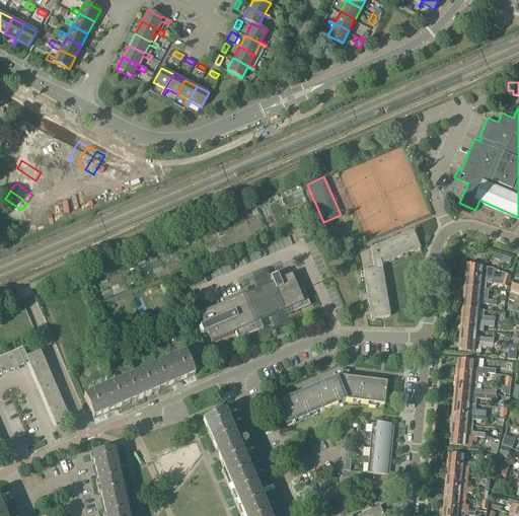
[(271,196),(257,201),(260,205),(267,202),(273,200),(271,196)]
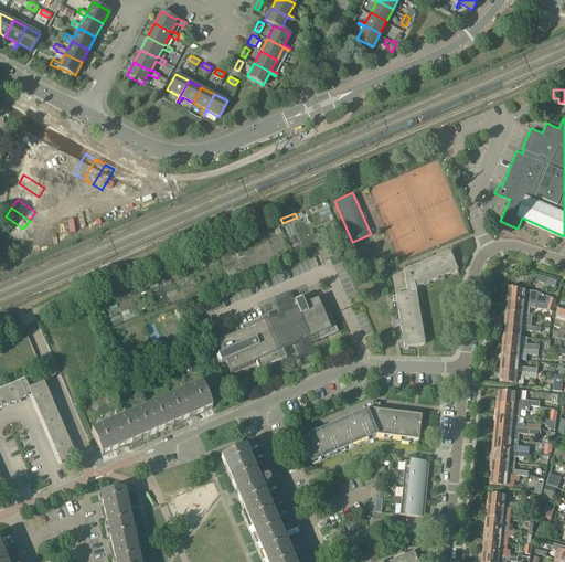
[(6,216),(0,224),(18,236),(23,229),(6,216)]
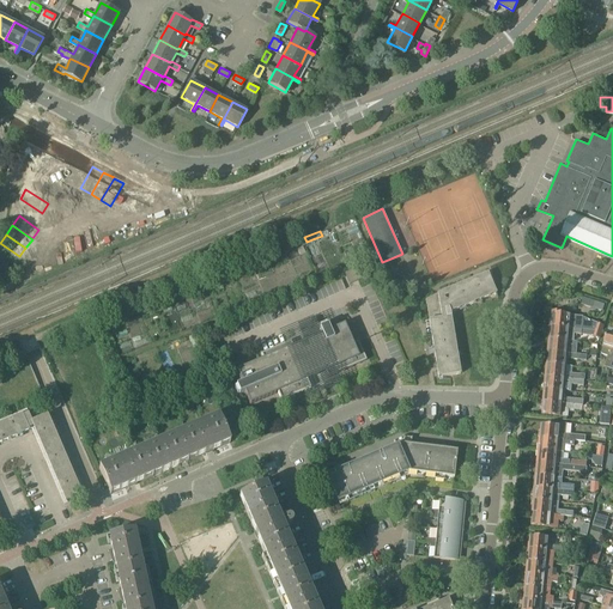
[(362,276),(357,266),(345,270),(350,282),(362,276)]
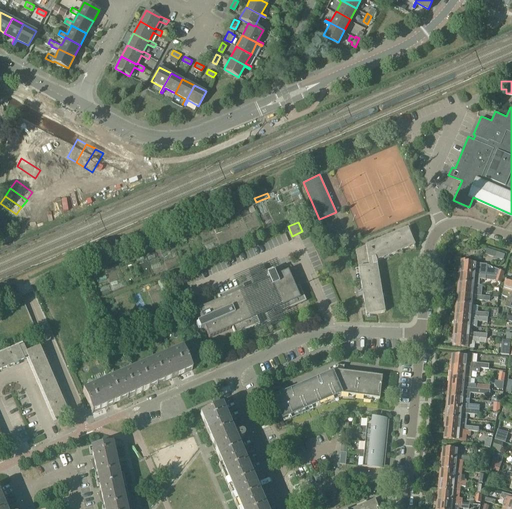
[(356,249),(358,266),(355,267),(356,273),(359,272),(366,313),(384,311),(376,260),(414,244),(407,227),(365,244),(365,245),(356,249)]
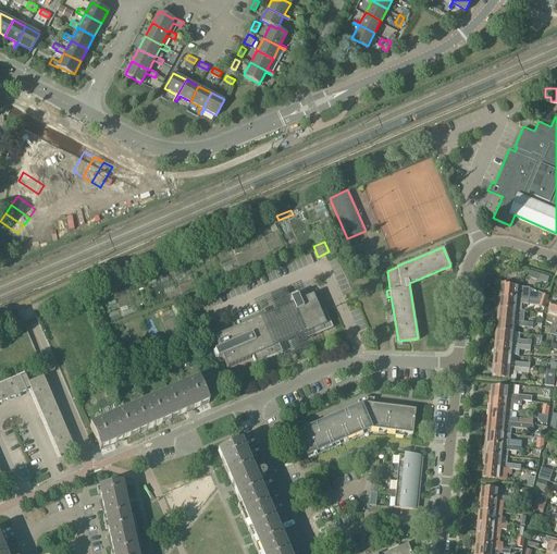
[(539,279),(547,282),(549,275),(540,272),(539,279)]
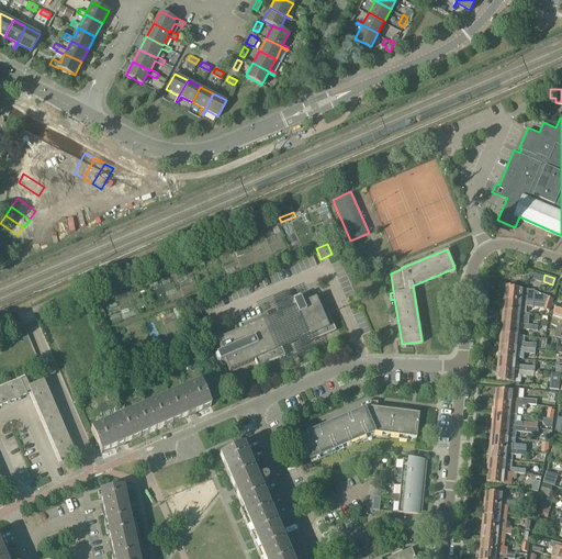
[(507,298),(528,300),(534,301),(546,302),(548,294),(535,290),(535,289),(523,288),(515,287),(516,284),(508,283),(507,298)]
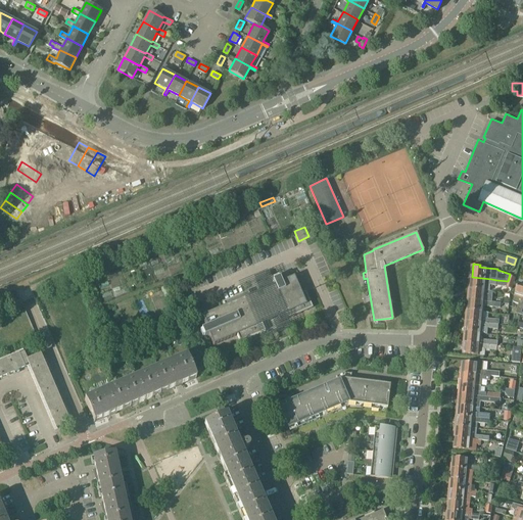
[(201,327),(204,334),(209,332),(214,343),(236,334),(235,332),(236,331),(240,340),(266,329),(262,320),(267,318),(268,320),(273,318),(272,316),(277,314),(280,320),(313,306),(305,290),(299,293),(298,291),(300,290),(294,275),(282,280),(280,276),(273,279),(275,283),(266,287),(267,289),(262,292),(260,291),(256,293),(257,294),(251,296),(248,289),(224,300),(226,308),(225,308),(224,305),(201,315),(206,326),(201,327)]
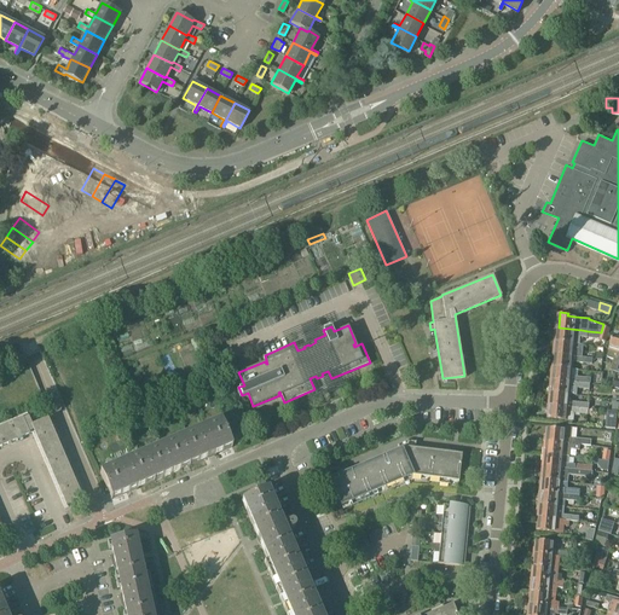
[(557,340),(574,342),(579,343),(580,336),(586,336),(588,331),(582,330),(559,328),(557,340)]
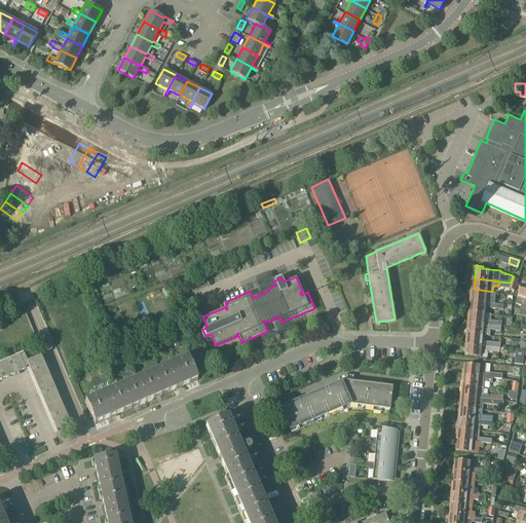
[(521,304),(519,313),(523,314),(525,305),(525,281),(523,281),(518,295),(516,303),(521,304)]
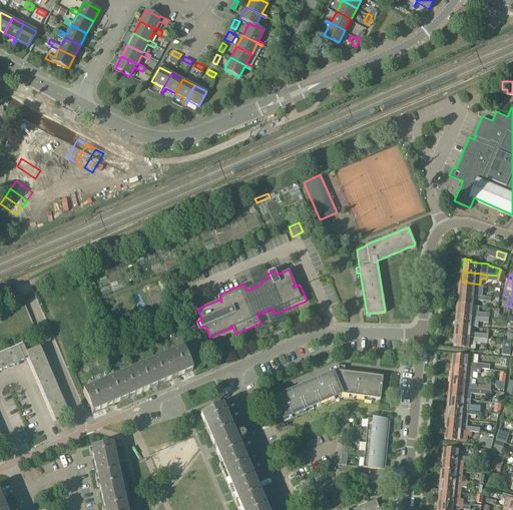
[(476,284),(462,282),(461,292),(483,295),(483,291),(481,291),(481,290),(475,289),(476,284)]
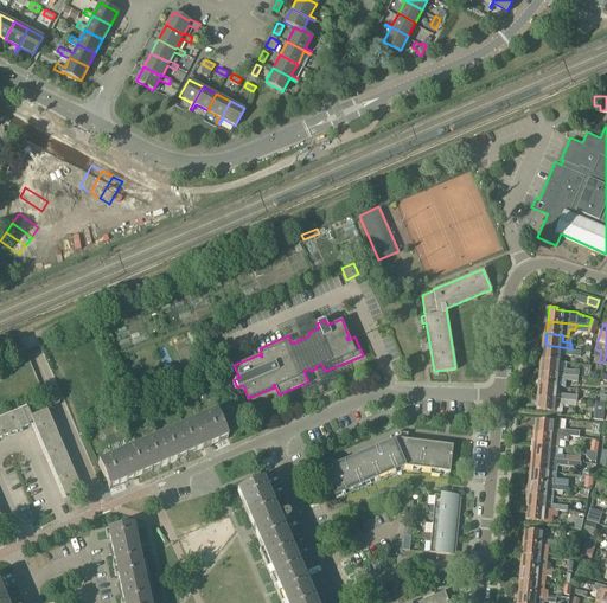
[(572,348),(545,345),(543,358),(560,360),(561,353),(568,353),(568,354),(581,355),(581,350),(575,348),(574,348),(572,348)]
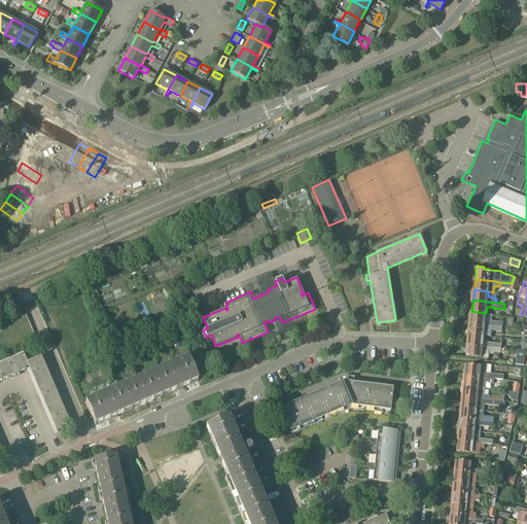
[(486,313),(471,311),(470,322),(502,325),(503,320),(492,319),(492,313),(486,313)]
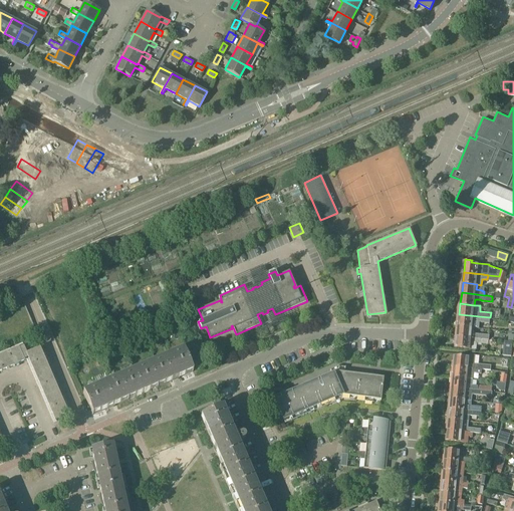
[(458,324),(472,326),(479,327),(479,321),(490,322),(490,317),(459,314),(458,324)]
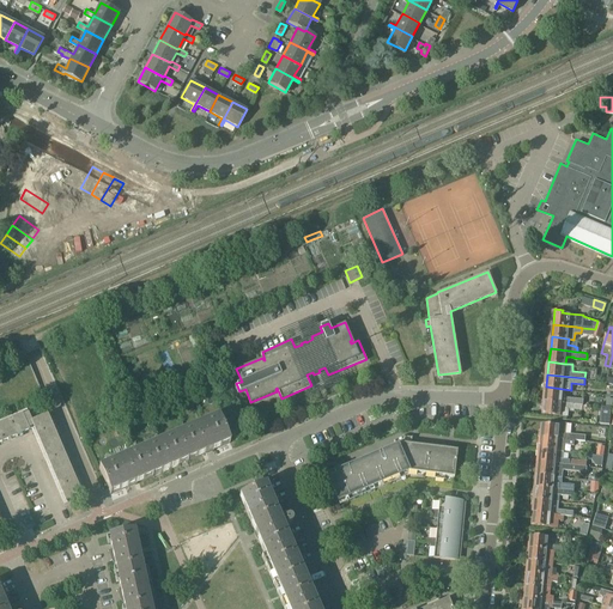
[(563,389),(546,387),(545,399),(583,403),(583,397),(569,396),(563,395),(563,389)]
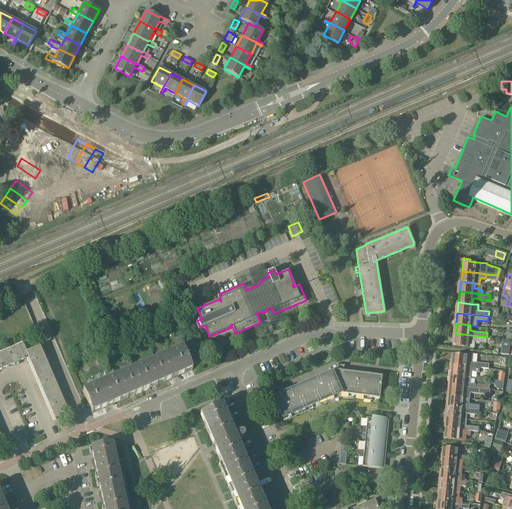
[(455,333),(454,344),(468,346),(474,347),(475,341),(486,342),(487,337),(455,333)]
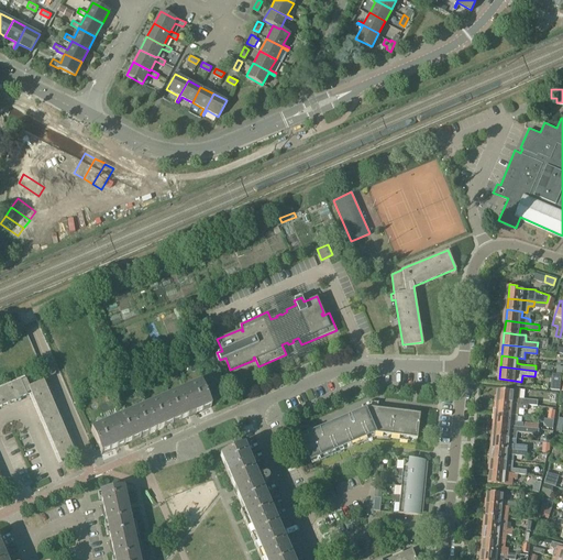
[(553,373),(551,388),(560,390),(561,374),(556,373),(553,373)]
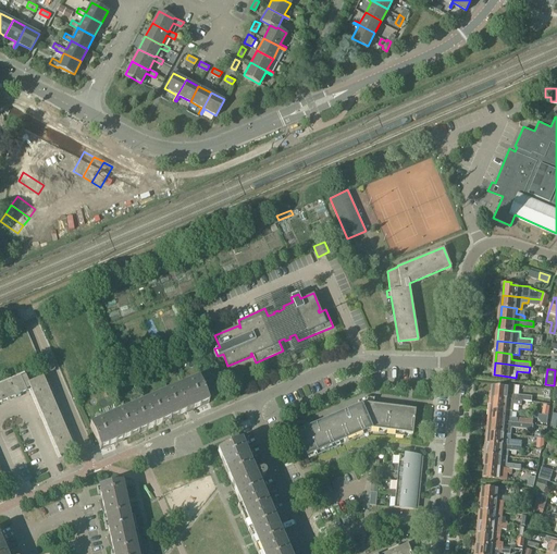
[(0,479),(2,478),(0,474),(0,399),(31,388),(59,453),(74,447),(42,376),(42,374),(28,380),(25,373),(21,376),(20,374),(0,382),(0,479)]
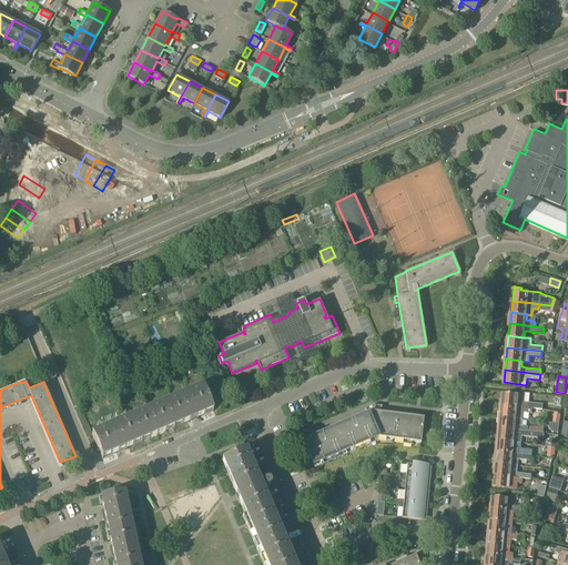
[(203,384),(178,395),(92,433),(102,456),(120,449),(122,452),(127,450),(125,446),(191,417),(193,421),(199,419),(196,415),(213,407),(203,384)]
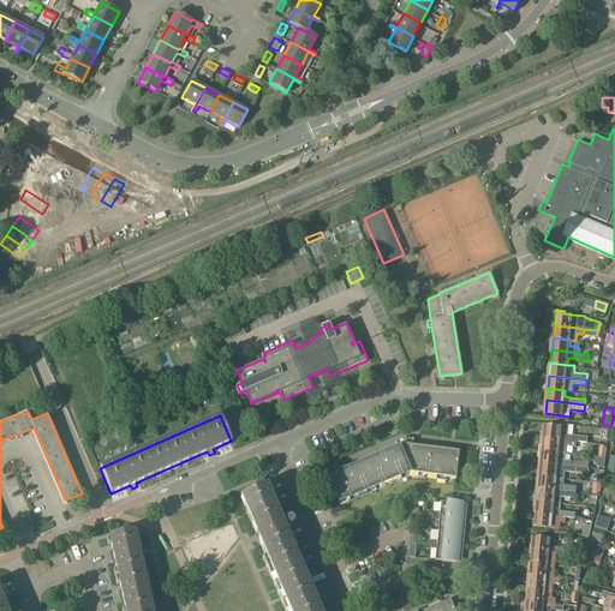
[(544,436),(577,439),(587,441),(587,436),(568,433),(569,423),(563,421),(562,425),(545,424),(544,436)]
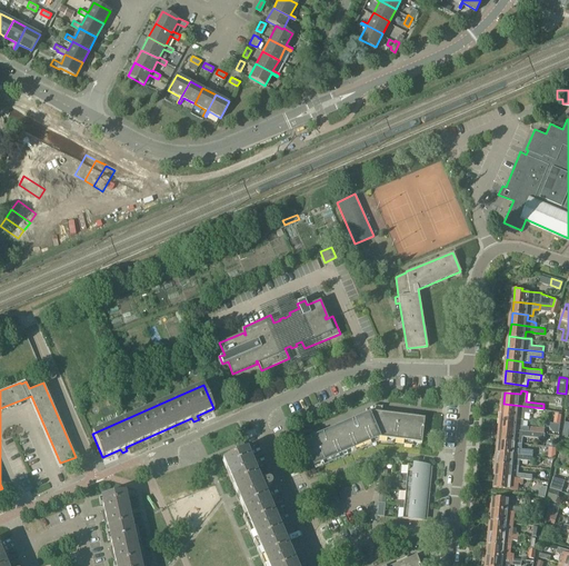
[(300,435),(303,442),(305,440),(315,464),(378,436),(421,442),(425,416),(381,411),(382,405),(373,404),(366,407),(368,413),(321,434),(319,427),(302,435),(300,435)]
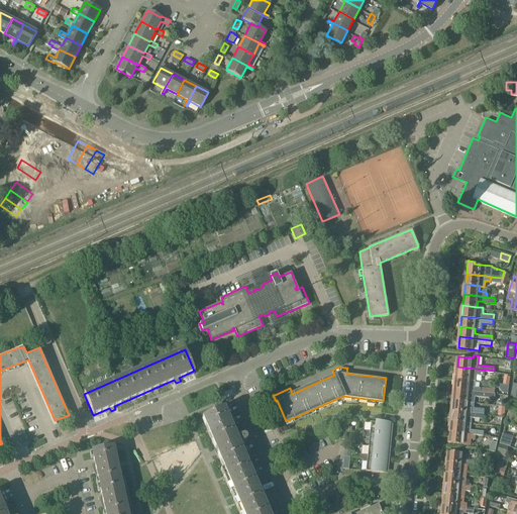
[(485,370),(457,367),(456,378),(476,380),(477,374),(484,375),(485,370)]
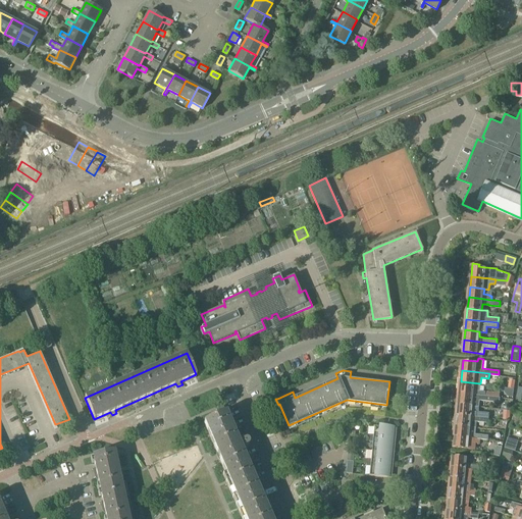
[(461,381),(460,392),(485,394),(484,395),(500,397),(501,392),(485,390),(485,391),(479,390),(480,383),(461,381)]
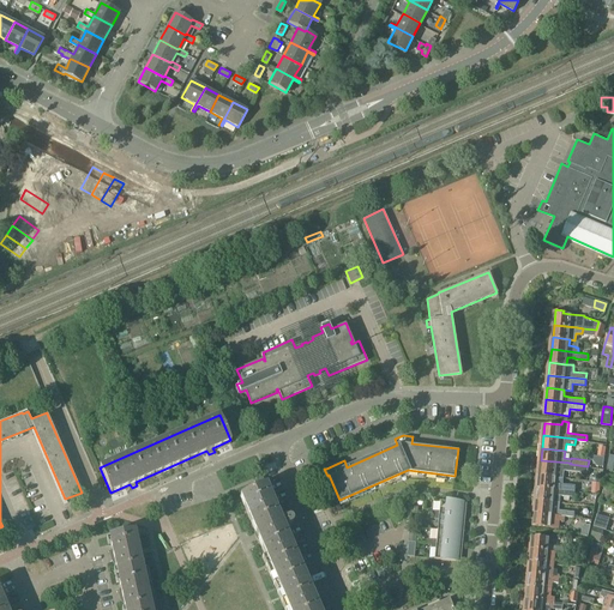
[(571,463),(541,460),(539,473),(564,476),(564,470),(588,472),(588,466),(570,464),(571,463)]
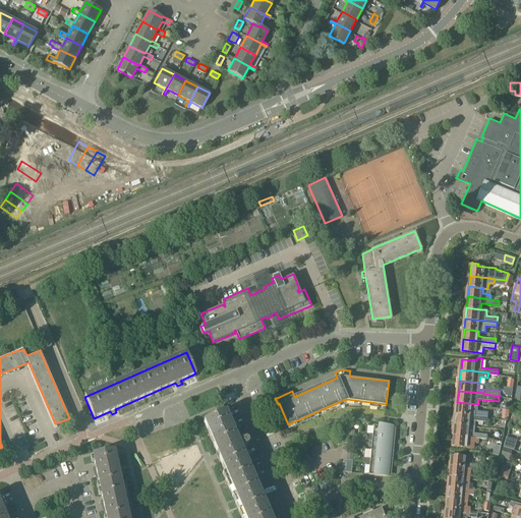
[(478,404),(457,402),(456,413),(487,416),(488,411),(477,410),(478,404)]
